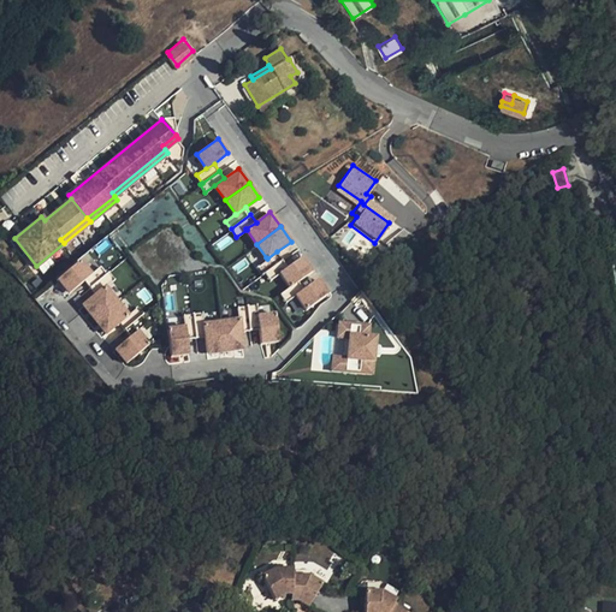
[(265,271),(282,259),(277,251),(267,259),(266,257),(256,265),(262,273),(265,271)]
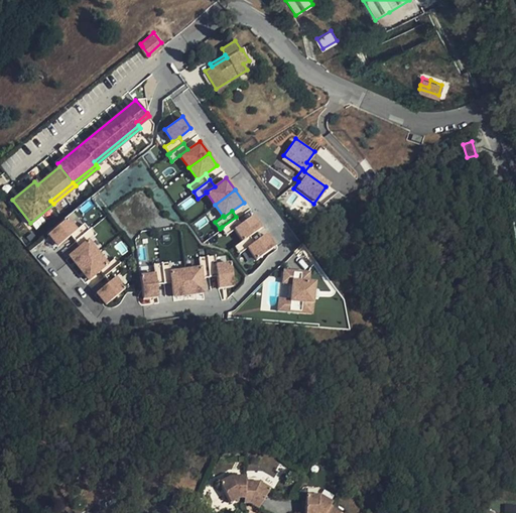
[(243,240),(261,227),(252,215),(241,223),(234,228),(235,228),(243,240)]
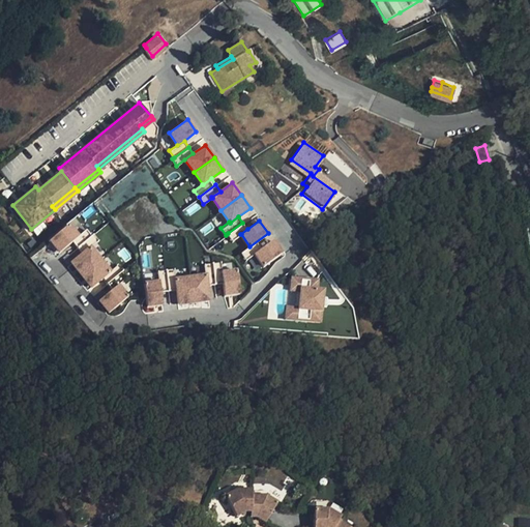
[(240,234),(247,229),(242,223),(228,233),(233,240),(241,234),(240,234)]
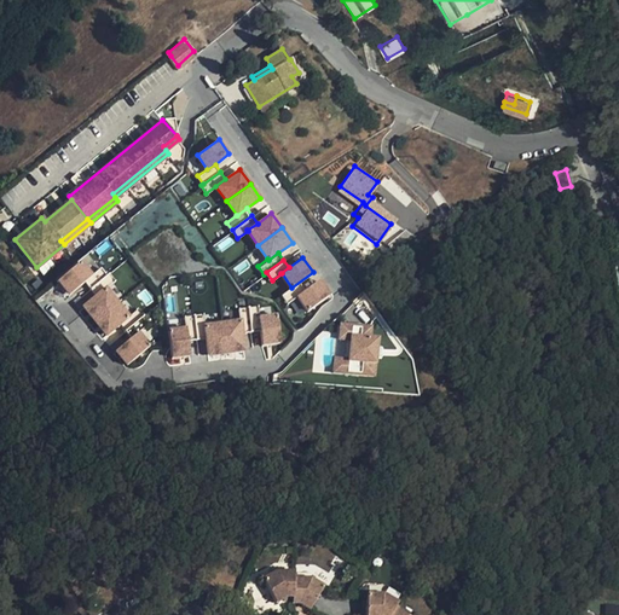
[(84,280),(91,274),(80,261),(57,279),(69,294),(84,280)]
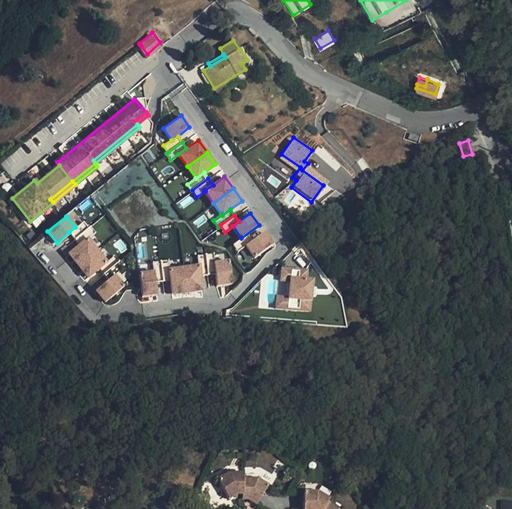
[(74,238),(88,227),(83,220),(75,227),(69,232),(74,238)]
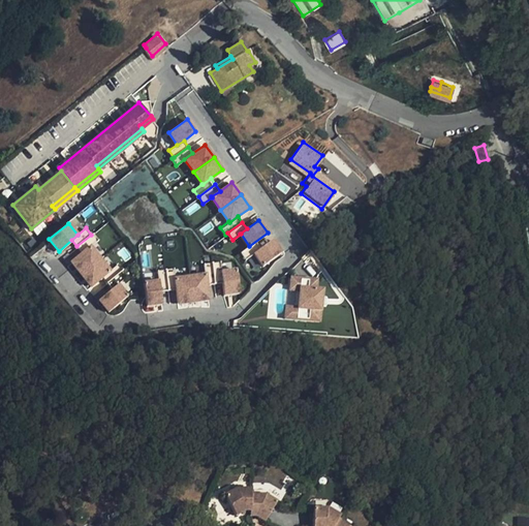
[(90,246),(98,239),(93,233),(91,235),(76,246),(82,252),(90,245),(90,246)]
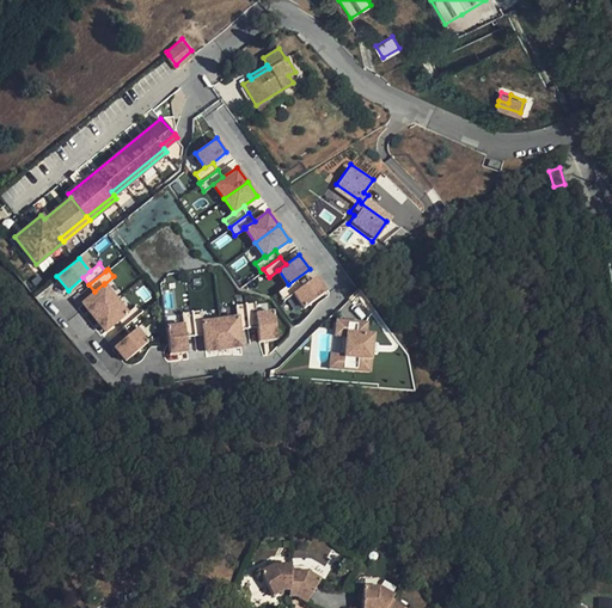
[(325,290),(314,276),(301,287),(294,292),(304,306),(325,290)]
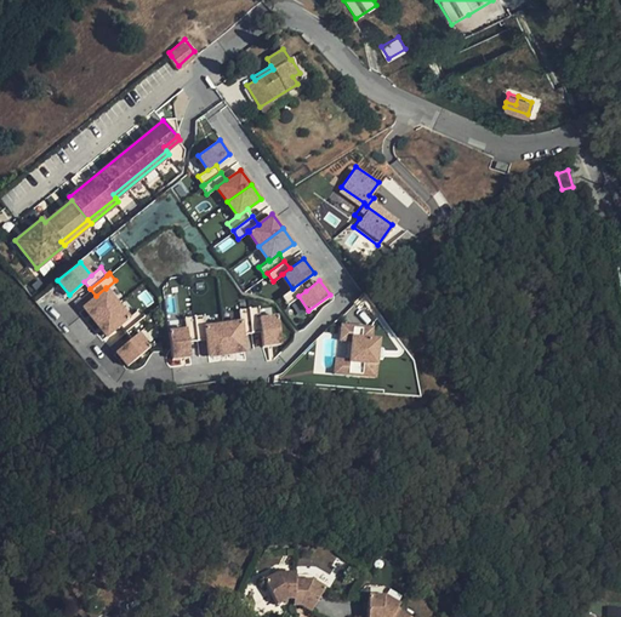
[(298,296),(306,291),(300,283),(283,295),(289,303),(298,296)]
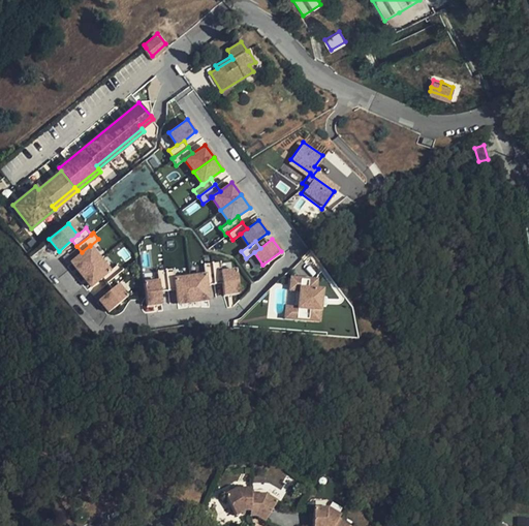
[(90,246),(90,245),(82,252),(70,261),(81,274),(99,257),(90,246)]
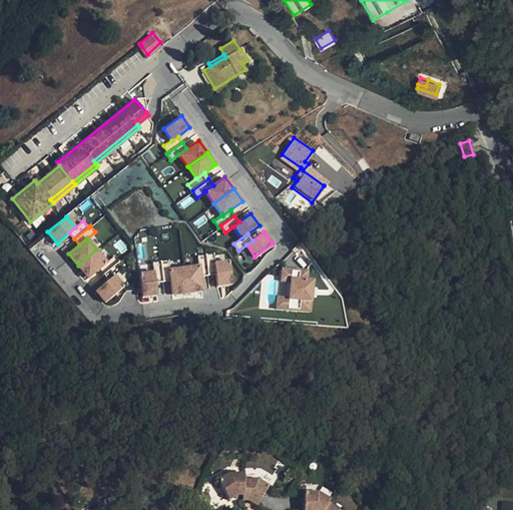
[(98,268),(106,261),(96,249),(78,266),(87,277),(98,268)]
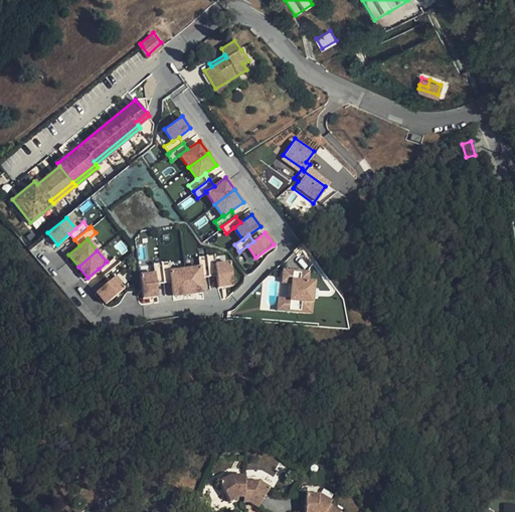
[(215,262),(213,251),(205,252),(208,273),(215,272),(214,262),(215,262)]
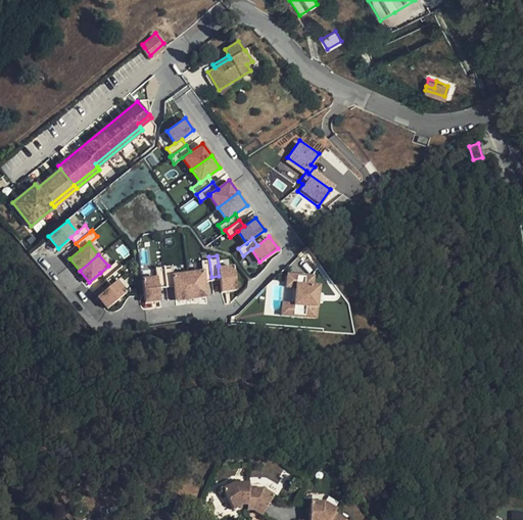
[(211,277),(208,256),(200,257),(202,268),(204,278),(211,277)]
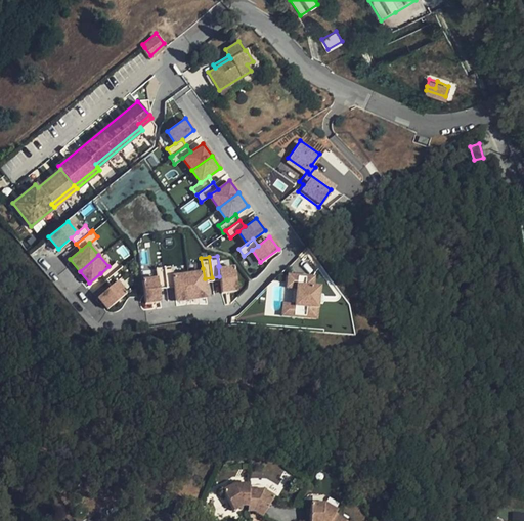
[(120,267),(122,266),(116,259),(108,266),(100,273),(105,279),(120,267)]
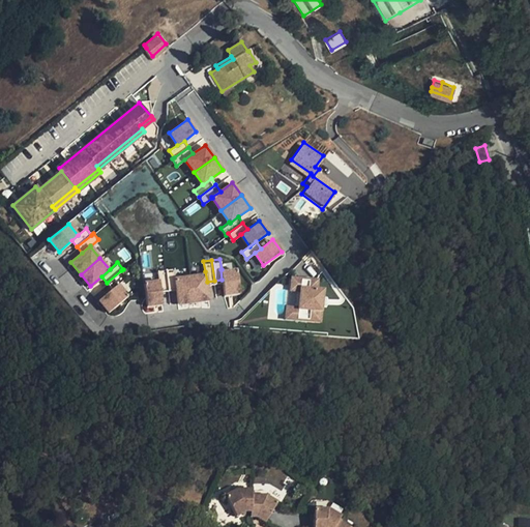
[(175,275),(174,265),(166,266),(168,287),(176,286),(174,275),(175,275)]
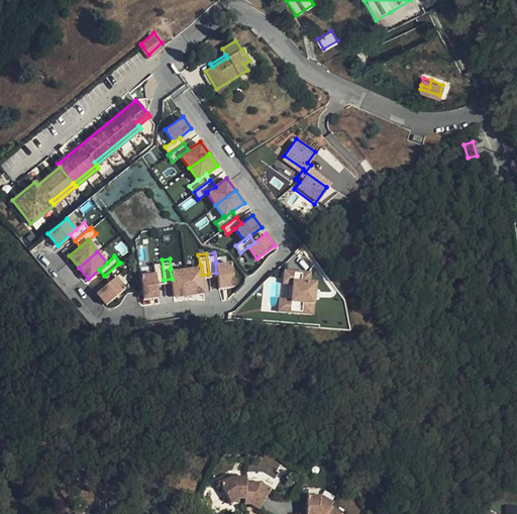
[(164,280),(162,260),(153,261),(154,271),(156,271),(157,281),(164,280)]
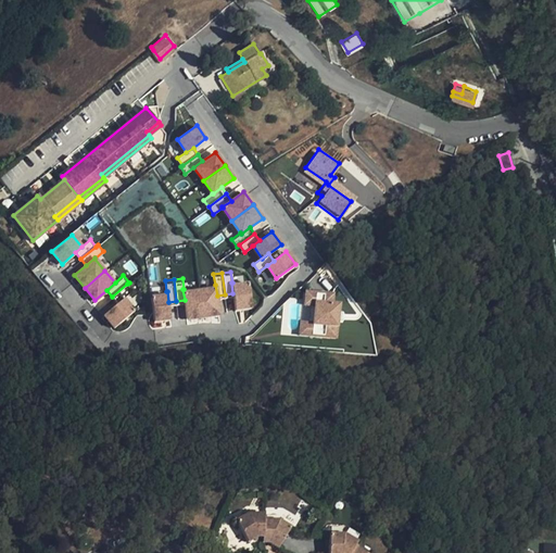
[(251,303),(248,280),(232,283),(231,283),(232,293),(235,305),(251,303)]
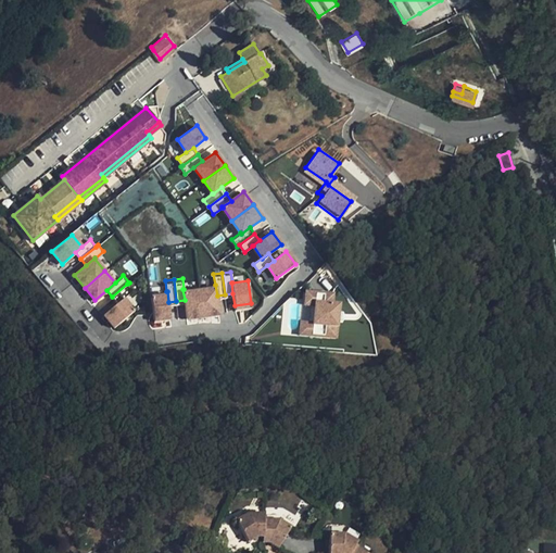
[(124,298),(133,291),(127,284),(112,297),(117,302),(124,298)]
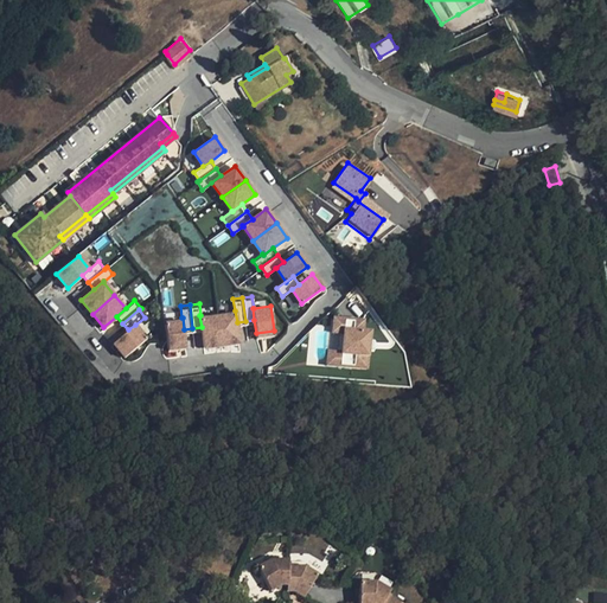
[(237,322),(235,310),(217,313),(222,341),(240,339),(237,322)]
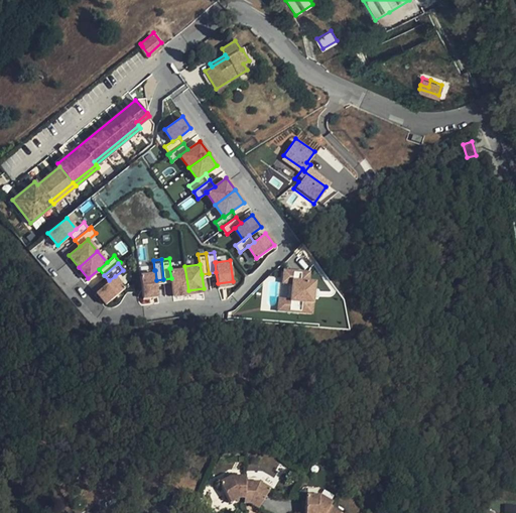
[(188,290),(184,266),(170,268),(169,268),(171,278),(173,292),(188,290)]
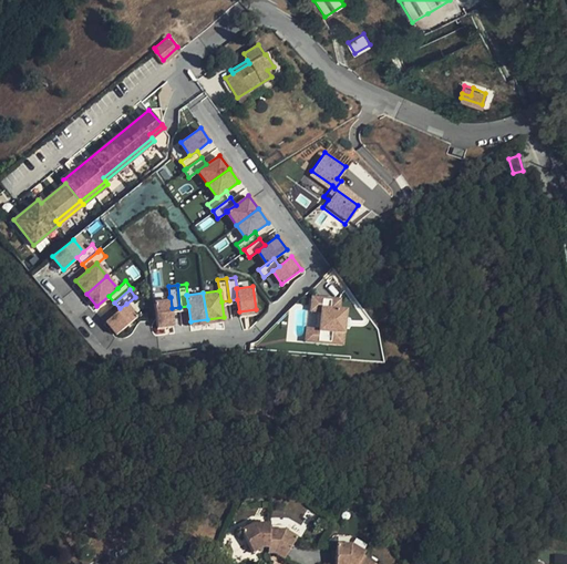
[(172,308),(171,297),(169,297),(154,299),(157,324),(174,321),(172,308)]
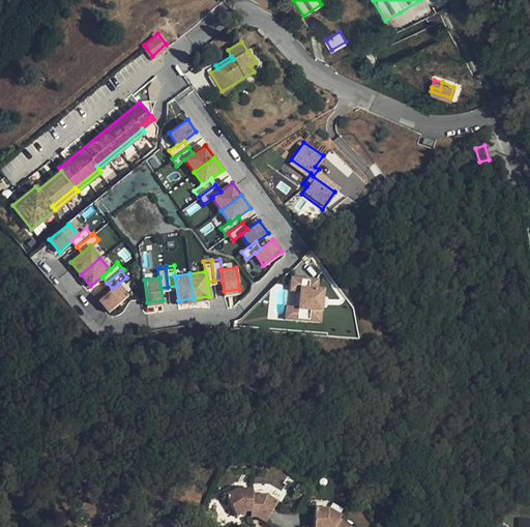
[(320,321),(323,291),(316,290),(317,281),(291,279),(290,290),(300,291),(298,308),(286,306),(285,318),(320,321)]
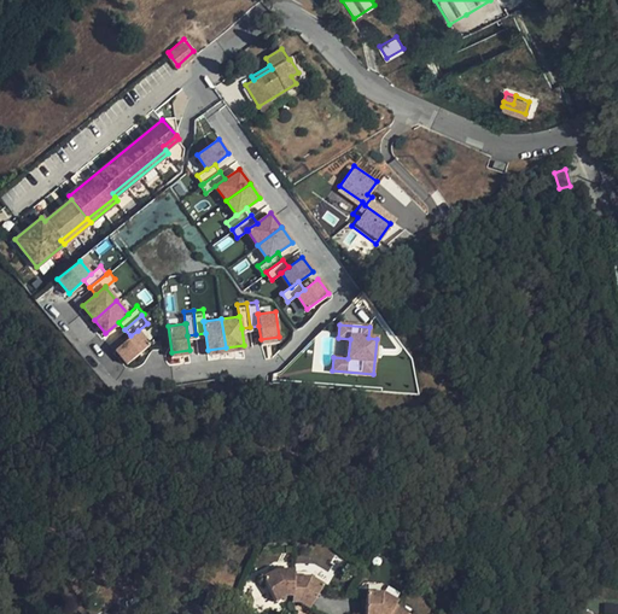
[(126,363),(149,344),(138,331),(130,335),(115,349),(126,363)]
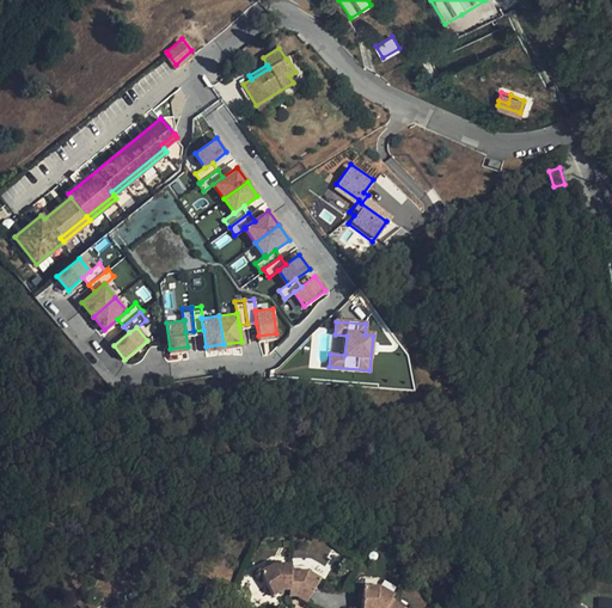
[(273,564),(259,571),(273,594),(283,588),(291,588),(291,570),(291,564),(273,564)]
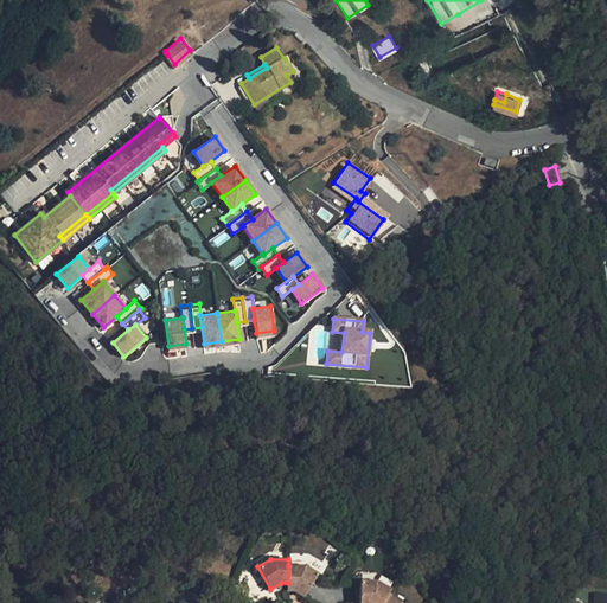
[(305,565),(288,565),(288,583),(287,589),(293,589),(304,595),(318,573),(305,565)]
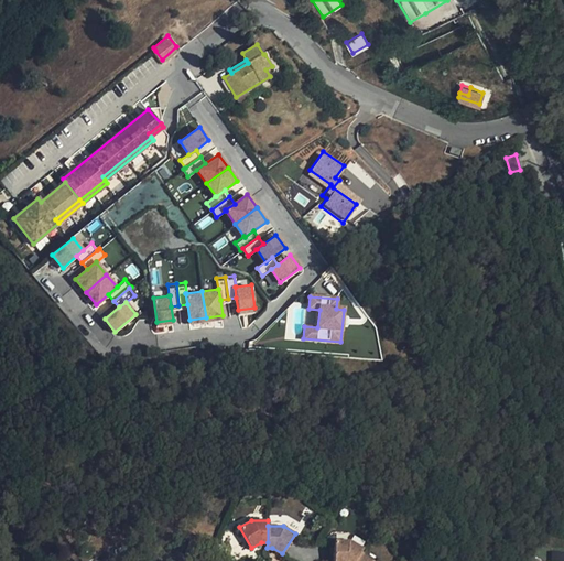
[(348,540),(334,540),(333,560),(354,560),(359,553),(362,548),(348,540)]
